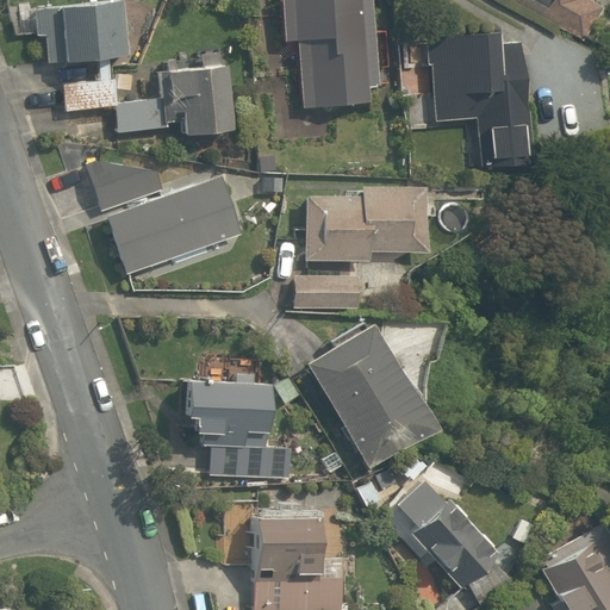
[(368,88),(379,88),(377,0),(286,0),(287,43),(302,43),(303,107),(368,105),(368,88)]
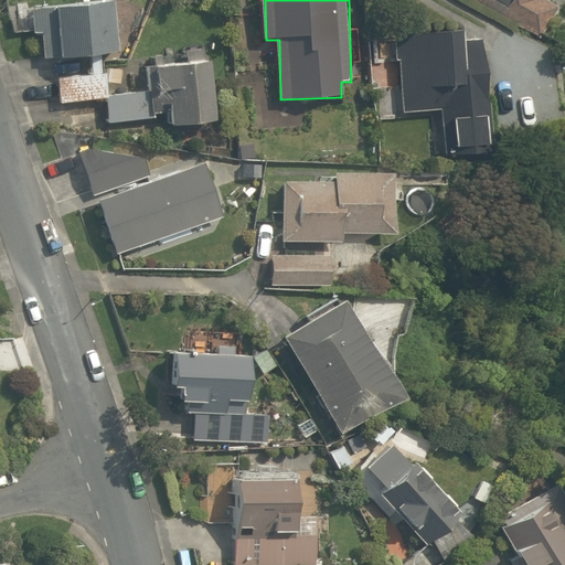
[(471,0),(488,9),(492,0),(514,0),(507,14),(545,38),(564,6),(554,0),(471,0)]
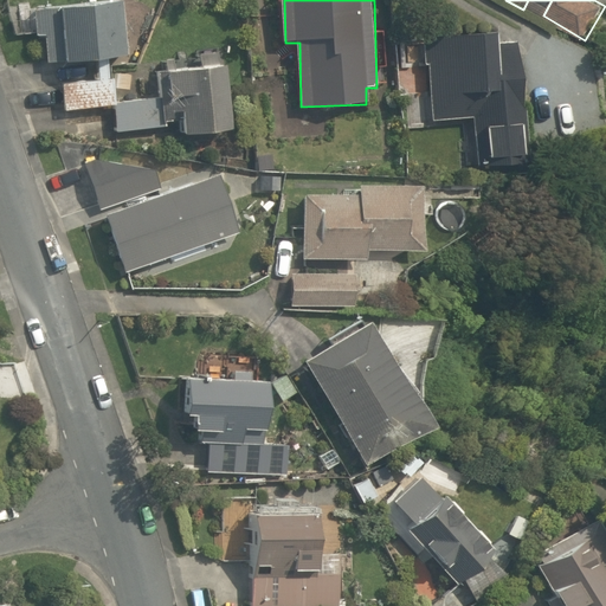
[(128,1),(34,7),(36,33),(50,33),(51,57),(130,52),(128,1)]
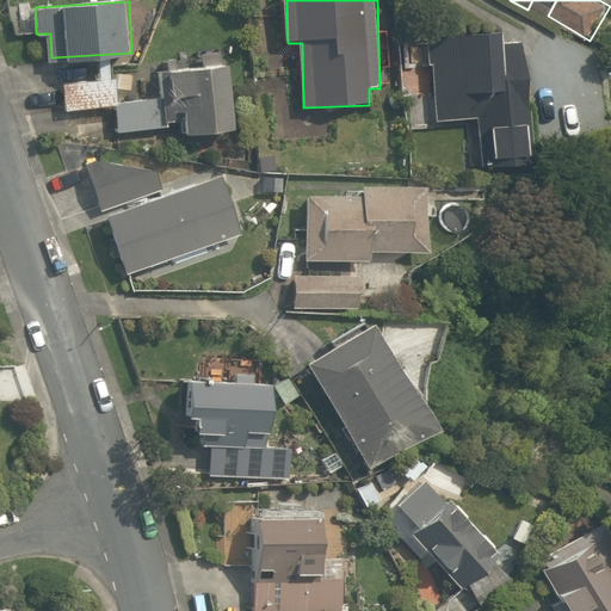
[(531,43),(425,47),(426,68),(432,68),(433,122),(479,121),(480,172),(534,170),(531,43)]
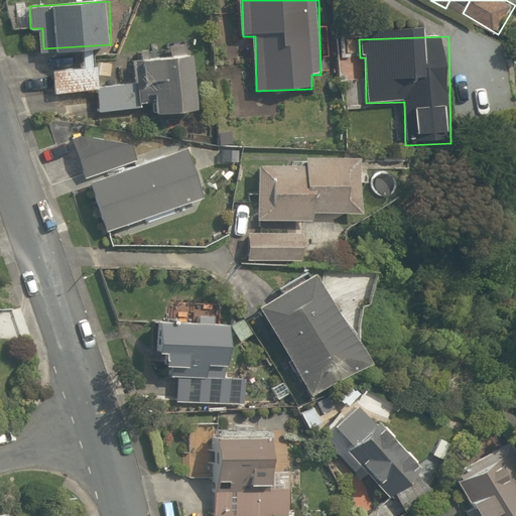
[(198,55),(146,59),(148,93),(158,92),(159,107),(201,104),(198,55)]
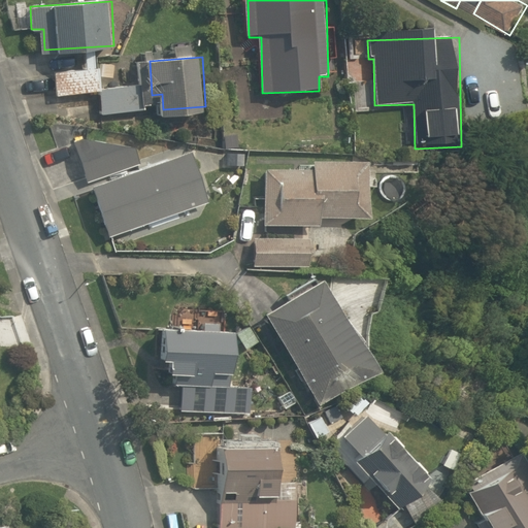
[(144,112),(141,87),(106,91),(104,69),(57,74),(60,100),(101,96),(103,117),(144,112)]
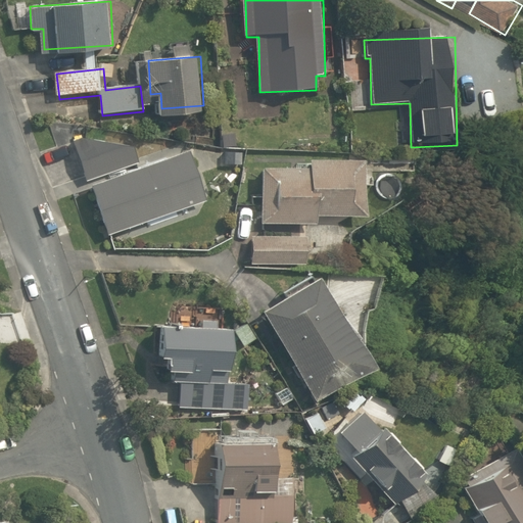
[(131,146),(98,138),(77,146),(89,180),(137,161),(131,146)]
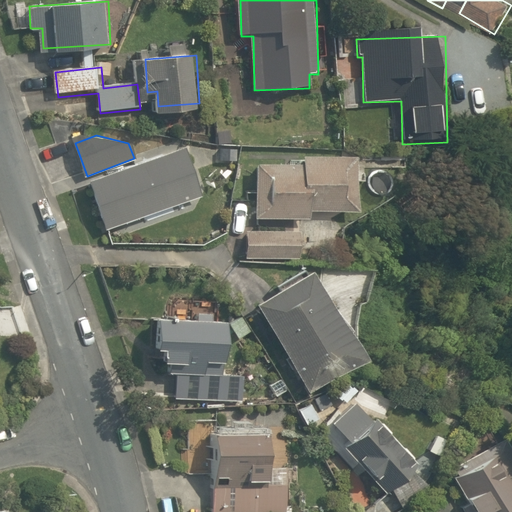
[(188,149),(89,185),(107,234),(206,198),(188,149)]
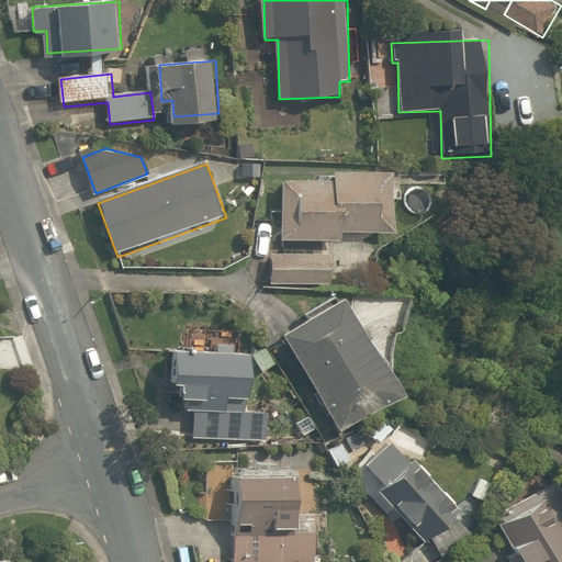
[(398,233),(401,182),(277,177),(276,198),(256,198),(254,256),(270,256),(269,284),(373,288),(374,243),(343,242),(343,231),(398,233)]
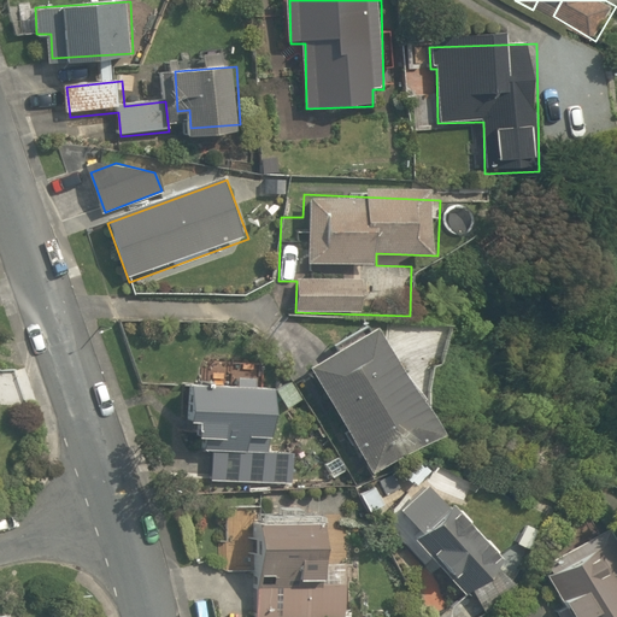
[(439,421),(381,329),(311,372),(370,465),(439,421)]
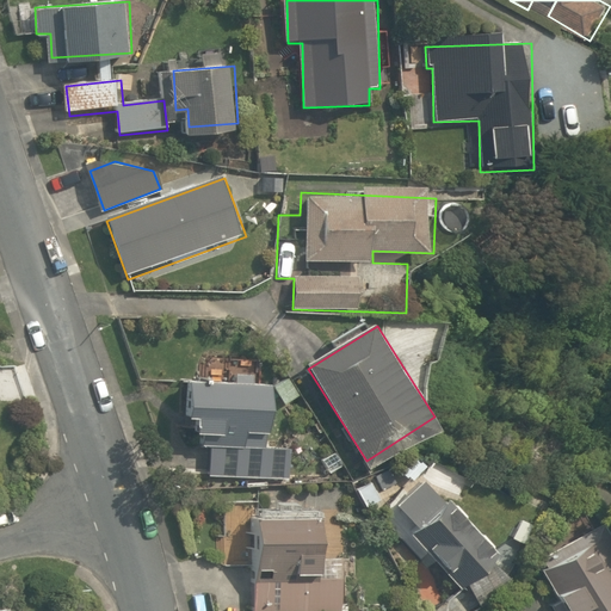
[(199,386),(198,421),(207,421),(205,452),(288,455),(289,389),(199,386)]
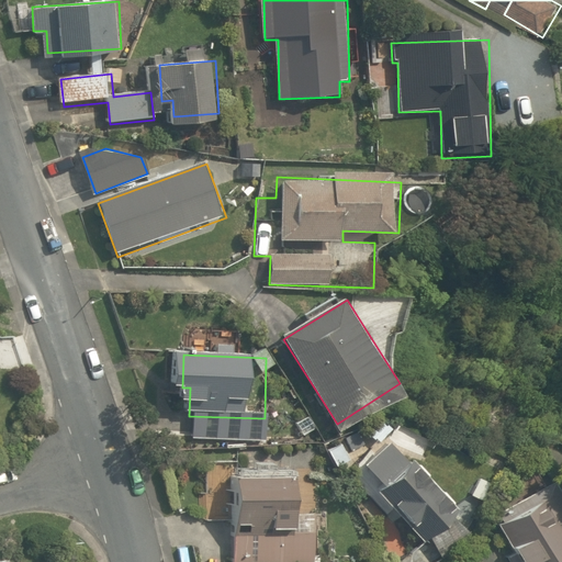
[(463,515),(422,461),(413,469),(397,450),(372,470),(389,490),(379,497),(420,549),(463,515)]
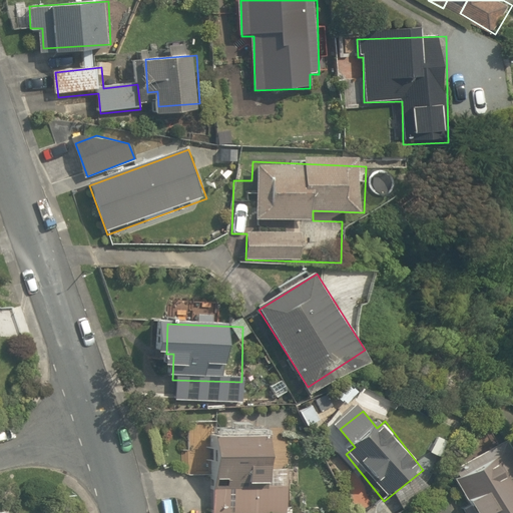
[(204,474),(208,429),(181,426),(178,472),(204,474)]
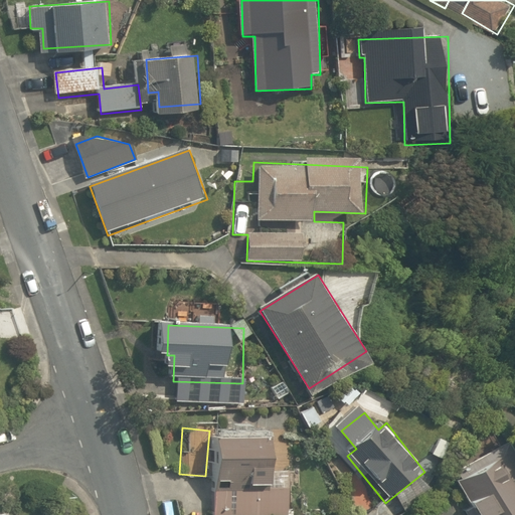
[(276,476),(278,441),(216,438),(211,514),(289,514),(291,477),(276,476)]
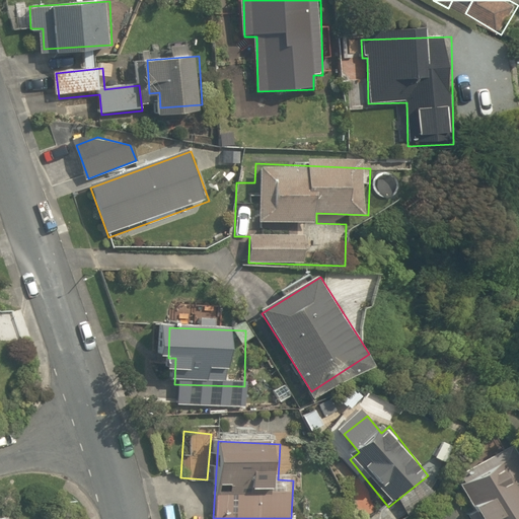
[(518,518),(518,459),(472,483),(490,518),(518,518)]
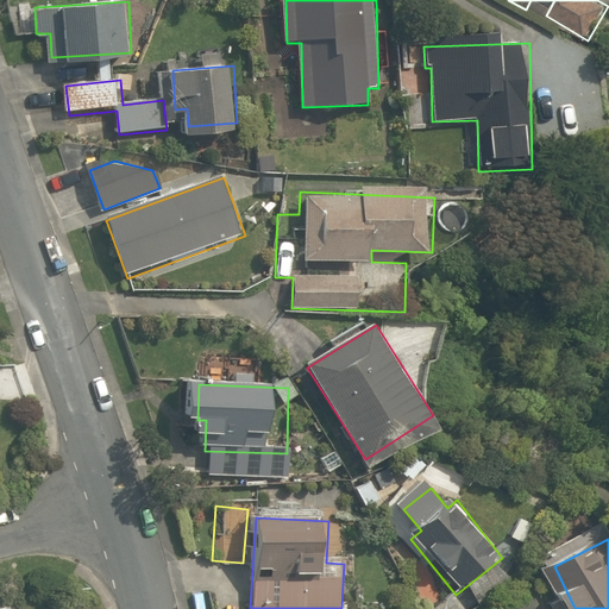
All buildings are outlined.
